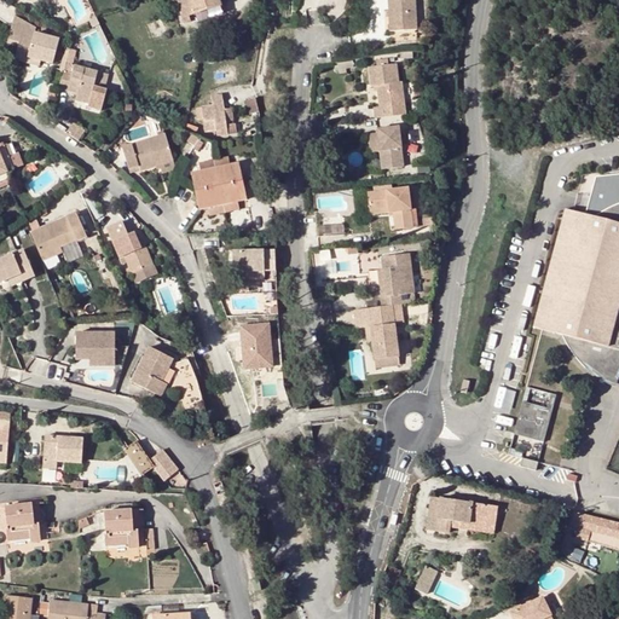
[(221,6),(219,0),(177,0),(184,19),(184,22),(191,19),(190,16),(221,6)]
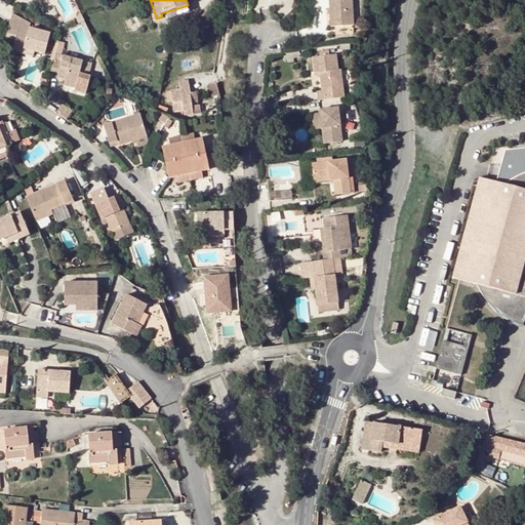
[(220,3),(214,0),(209,11),(216,13),(220,3)]
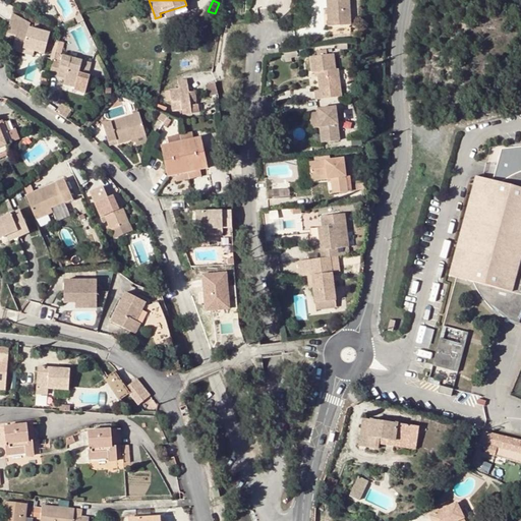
[(352,24),(350,0),(329,0),(330,24),(352,24)]
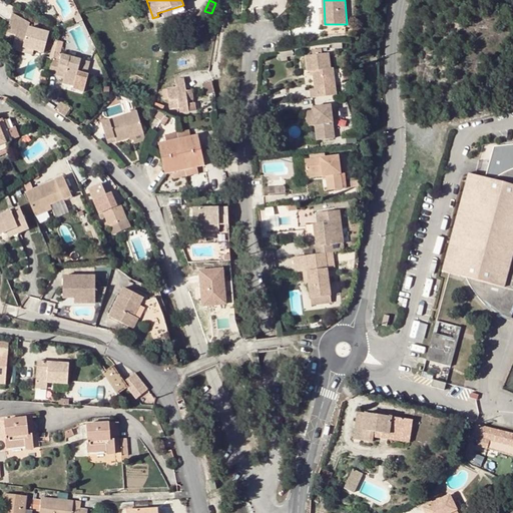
[(201,12),(188,25),(193,31),(195,29),(198,26),(201,29),(201,28),(209,20),(201,12)]
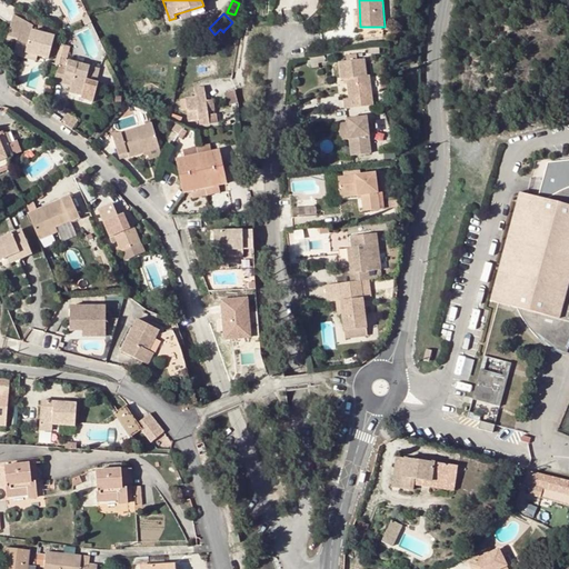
[(82,20),(86,28),(93,25),(89,17),(82,20)]
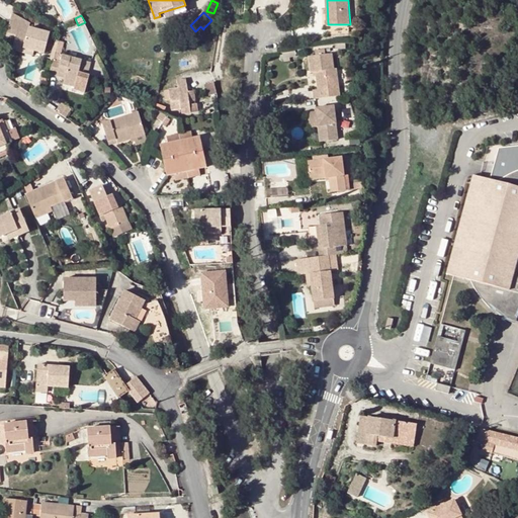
[(15,18),(10,37),(17,38),(18,34),(29,36),(30,31),(32,31),(33,27),(15,18)]
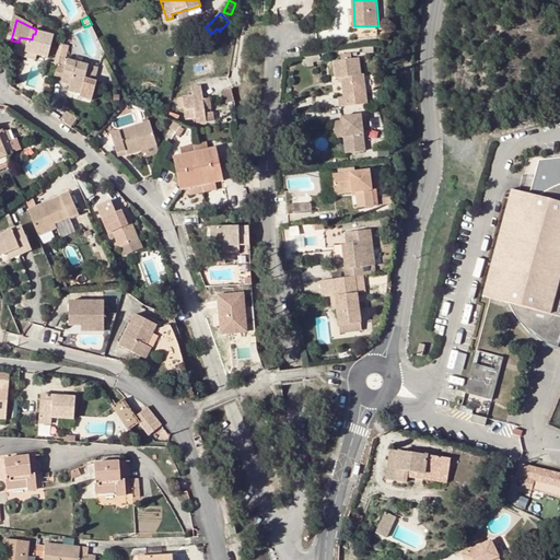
[(32,39),(20,37),(19,42),(18,45),(15,58),(26,60),(27,55),(37,57),(49,60),(55,39),(35,34),(33,34),(32,39)]
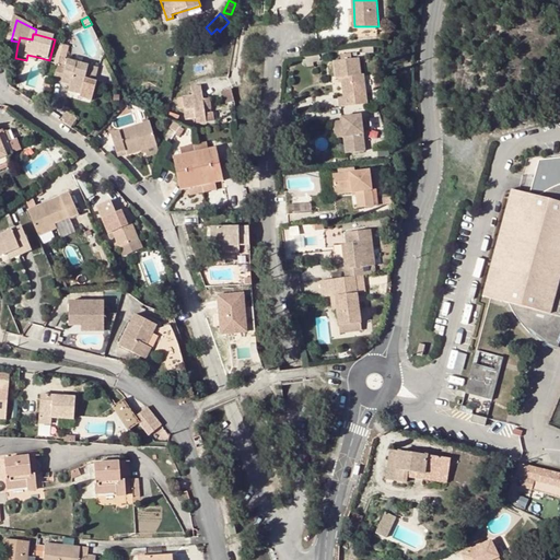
[(346,77),(347,82),(348,96),(342,97),(343,107),(372,103),(369,73),(364,74),(362,57),(337,60),(340,78),(341,78),(346,77)]
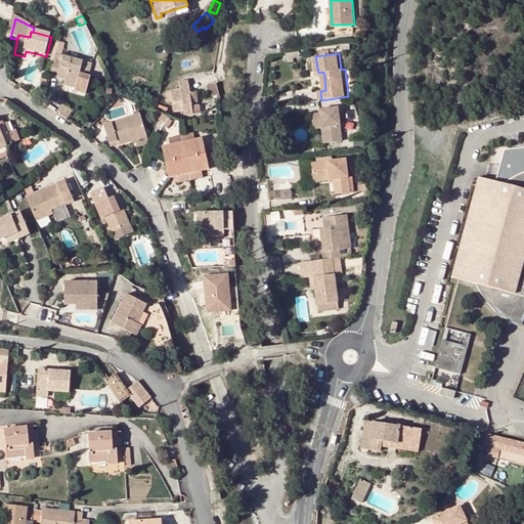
[(80,76),(84,62),(63,57),(62,63),(55,61),(51,77),(58,79),(59,75),(68,77),(67,81),(66,87),(76,90),(80,76)]
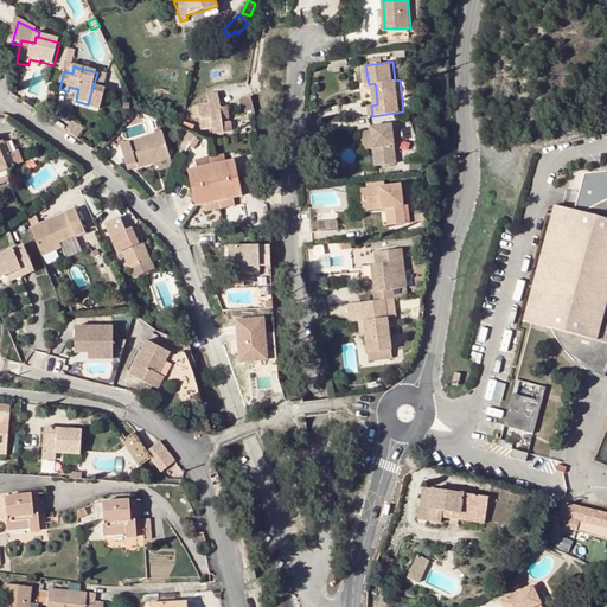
[(108,76),(97,72),(93,88),(104,90),(108,76)]
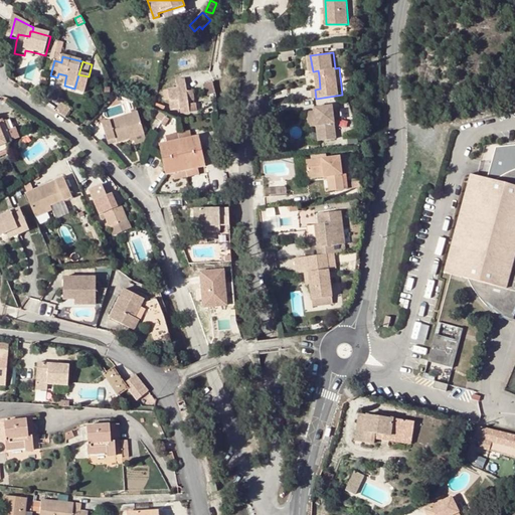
[(89,76),(78,74),(74,89),(73,92),(87,94),(91,76),(89,76)]
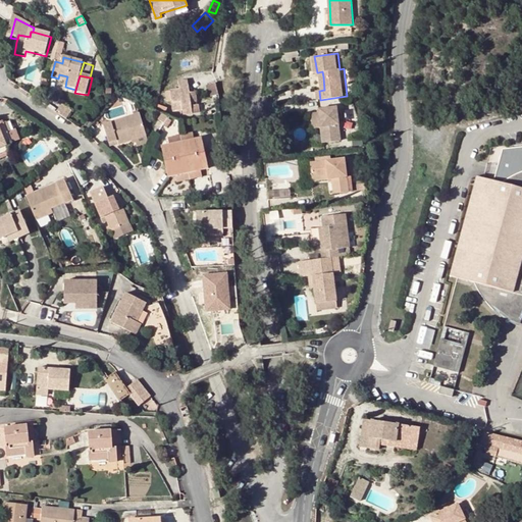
[(178,79),(179,87),(188,85),(187,77),(178,79)]
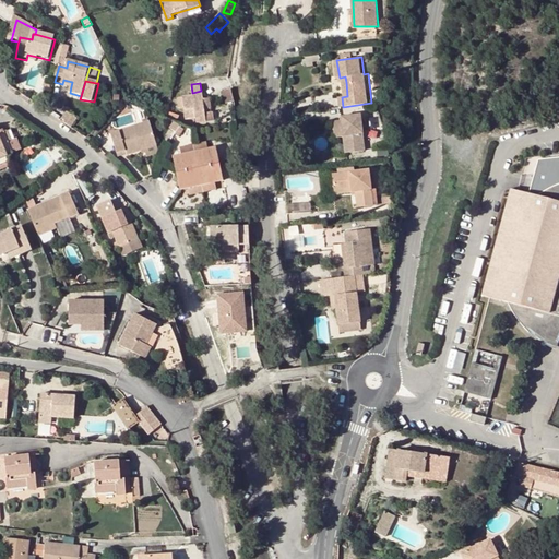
[(232,88),(223,90),(225,102),(233,102),(232,88)]
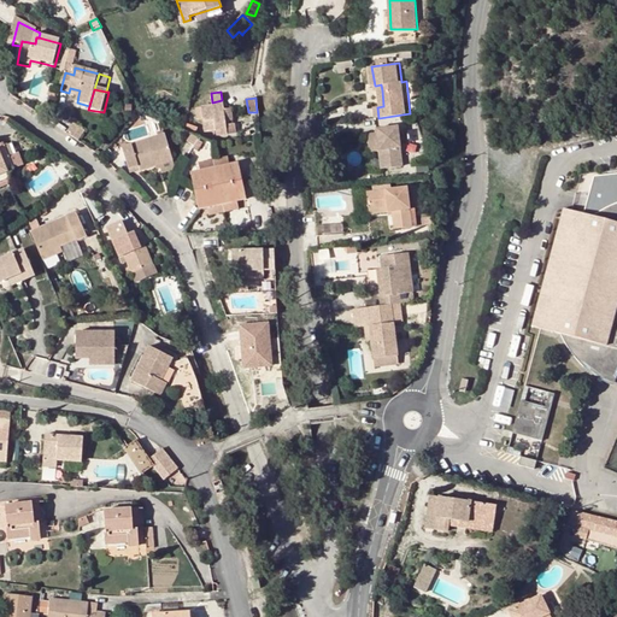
[(212,106),(195,109),(198,121),(203,121),(205,133),(216,131),(216,136),(228,135),(224,116),(231,116),(231,109),(224,110),(223,106),(222,100),(212,103),(212,106)]
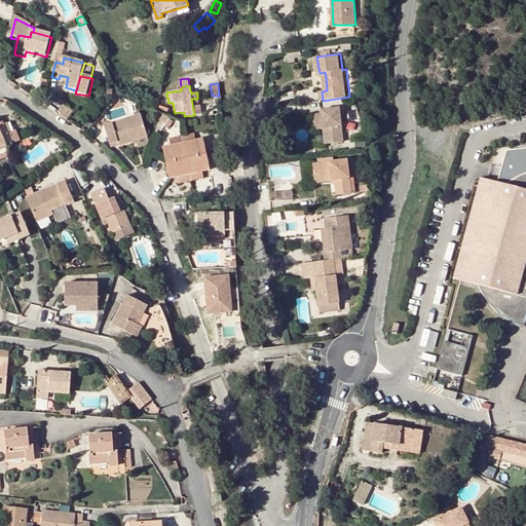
[(330,127),(332,143),(345,142),(341,109),(324,111),(324,115),(315,116),(316,128),(325,127),(330,127)]
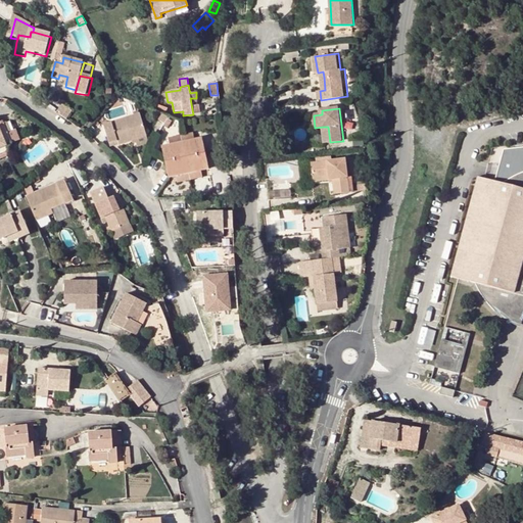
[(139,113),(104,127),(109,144),(119,141),(120,145),(136,139),(147,136),(139,113)]
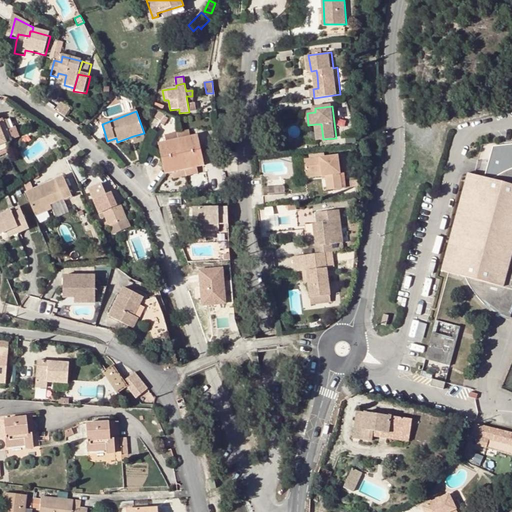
[(3,123),(0,123),(0,132),(5,143),(0,145),(0,153),(8,150),(6,148),(8,143),(11,141),(3,123)]
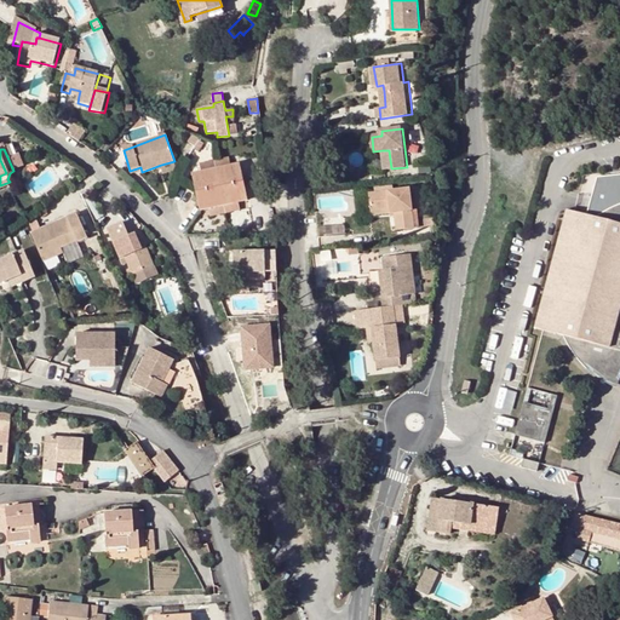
[(240,164),(230,166),(220,167),(219,160),(208,162),(210,170),(201,171),(190,173),(199,211),(208,208),(217,207),(218,214),(230,212),(229,205),(239,202),(248,201),(240,164)]
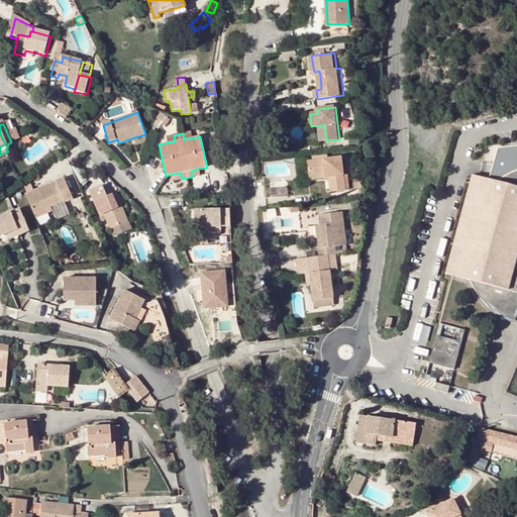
[(145,134),(134,137),(136,143),(147,139),(145,134)]
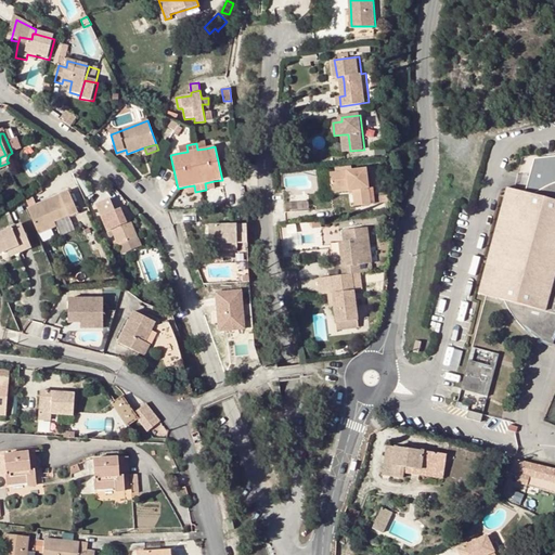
[(307,145),(299,146),(300,157),(308,156),(307,145)]
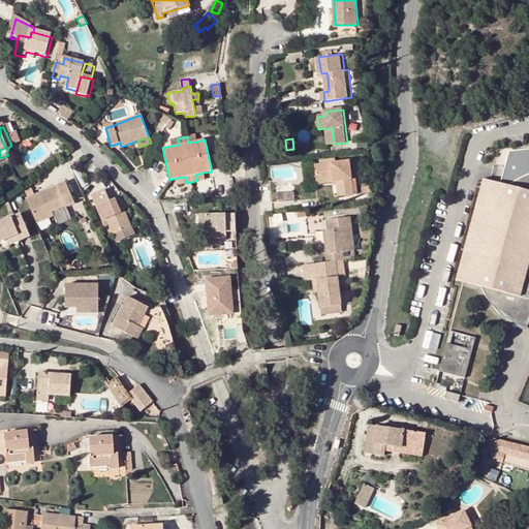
[(528,149),(510,152),(501,183),(481,179),(455,280),(481,287),(486,298),(495,301),(493,308),(499,314),(505,305),(528,322),(528,149)]
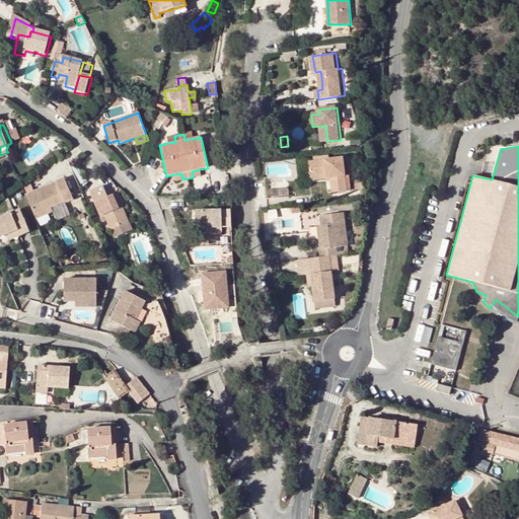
[(345,157),(311,161),(313,175),(329,173),(329,177),(334,177),(336,192),(350,190),(345,157)]
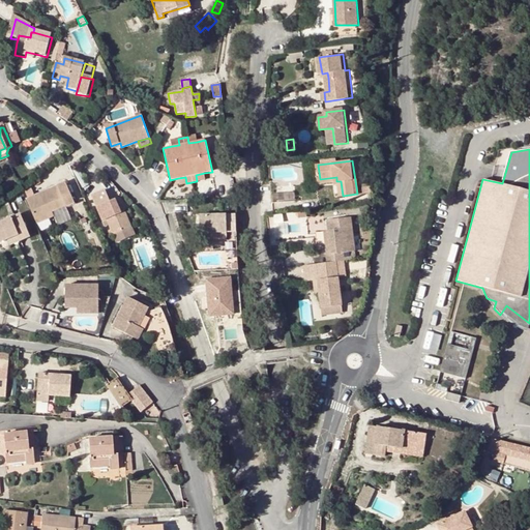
[(66,184),(27,201),(36,225),(49,218),(48,214),(52,212),(66,206),(67,207),(76,204),(66,184)]
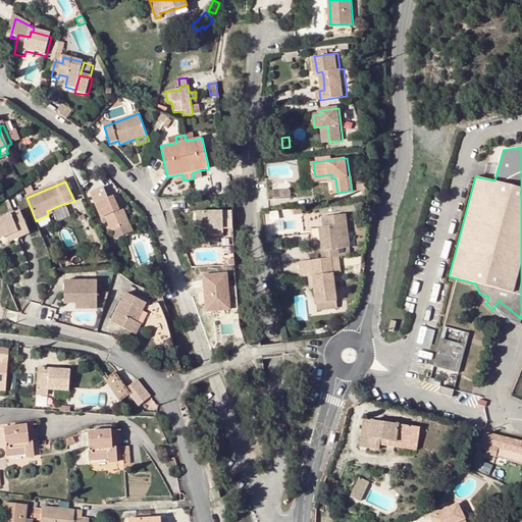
[(106,188),(93,193),(103,218),(107,216),(118,240),(136,232),(132,225),(124,209),(120,210),(118,205),(114,197),(111,199),(106,188)]
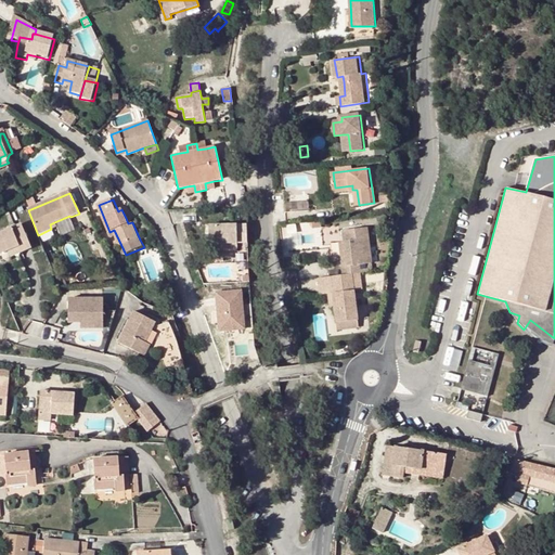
[(246,224),(209,226),(210,245),(218,245),(236,244),(246,243),(246,224)]
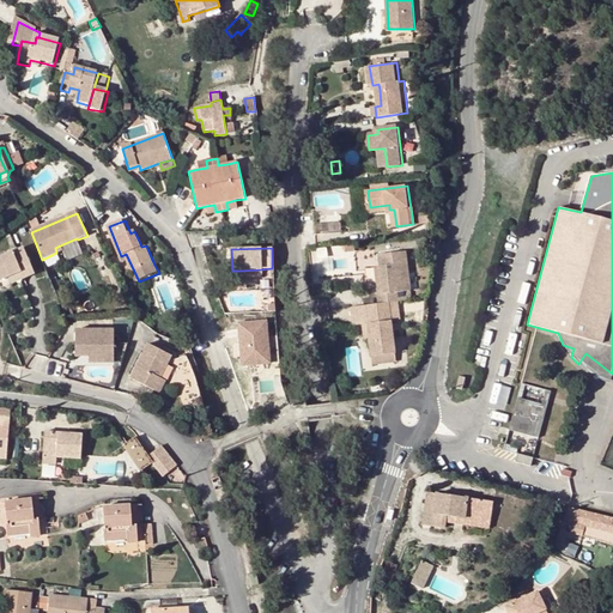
[(0,283),(10,279),(23,273),(25,279),(35,275),(25,250),(0,260),(0,283)]
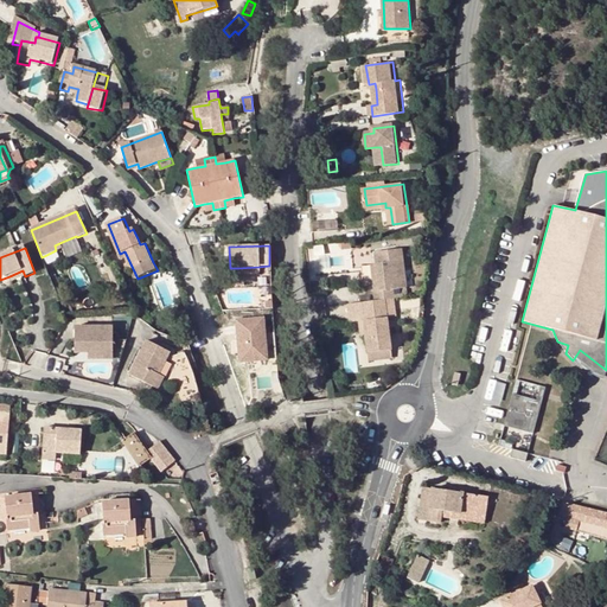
[(378,251),(379,263),(383,292),(377,292),(378,301),(389,300),(398,299),(398,298),(398,289),(410,288),(404,248),(378,251)]
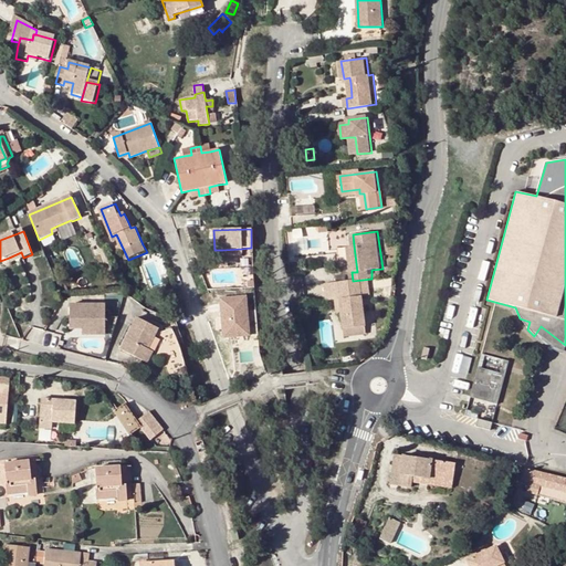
[(56,243),(52,233),(39,240),(43,248),(56,243)]
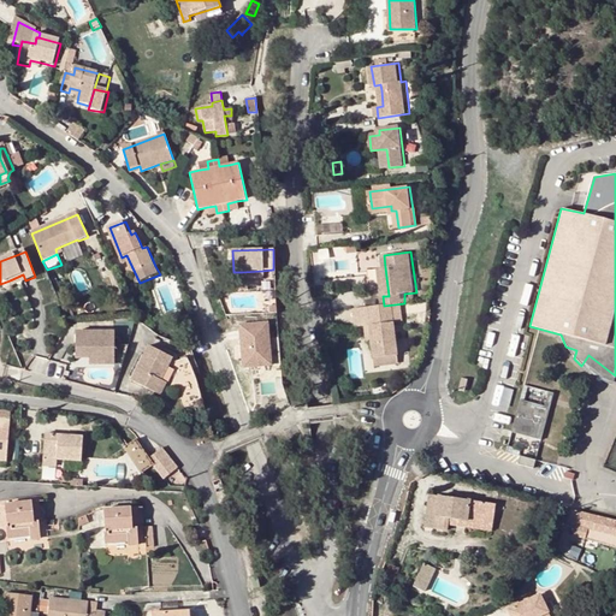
[(379,267),(383,296),(389,296),(385,267),(379,267)]
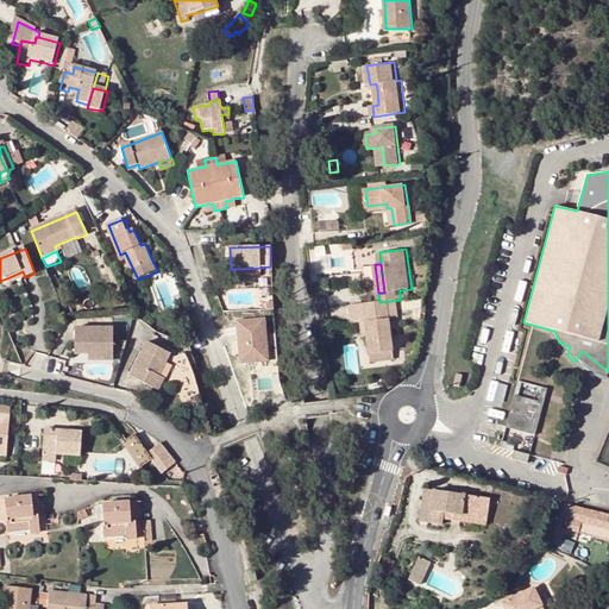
[(13,283),(25,277),(23,271),(10,277),(13,283)]
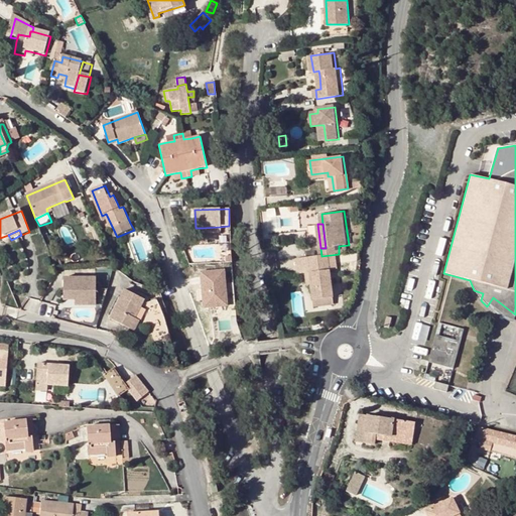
[(349,245),(339,246),(339,253),(350,252),(349,245)]
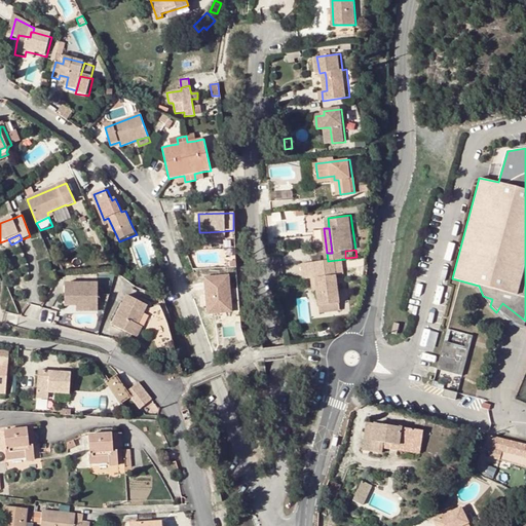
[(337,260),(339,275),(346,275),(345,259),(337,260)]
